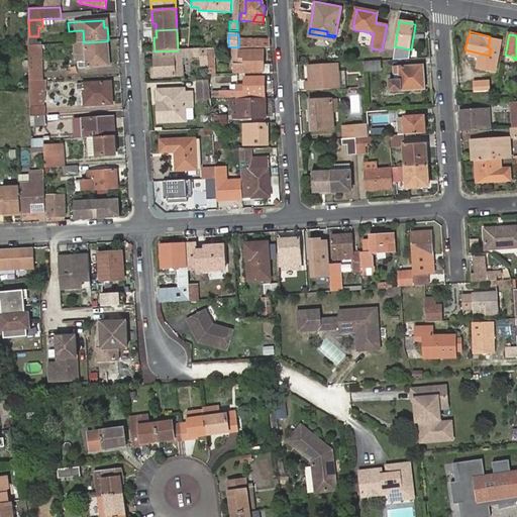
[(271,47),(270,38),(238,38),(238,47),(237,48),(239,48),(271,47)]
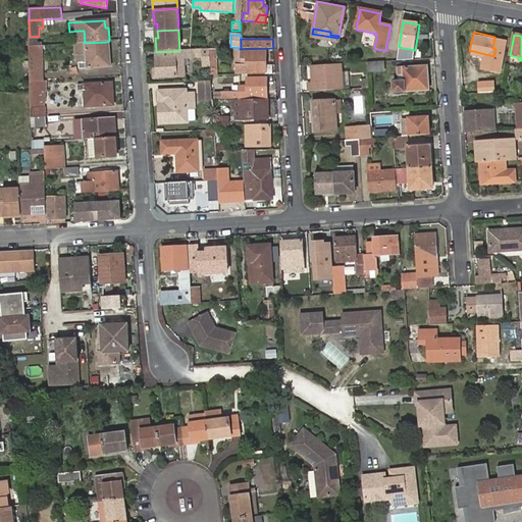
[(80,43),(76,44),(77,61),(79,61),(81,69),(111,66),(110,56),(107,56),(106,42),(85,43),(80,43)]
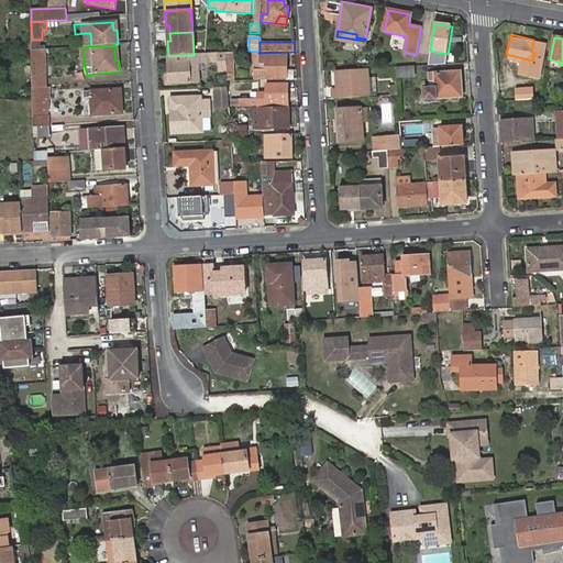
[(32,57),(33,89),(46,89),(45,78),(45,69),(44,50),(40,50),(32,51),(32,57)]
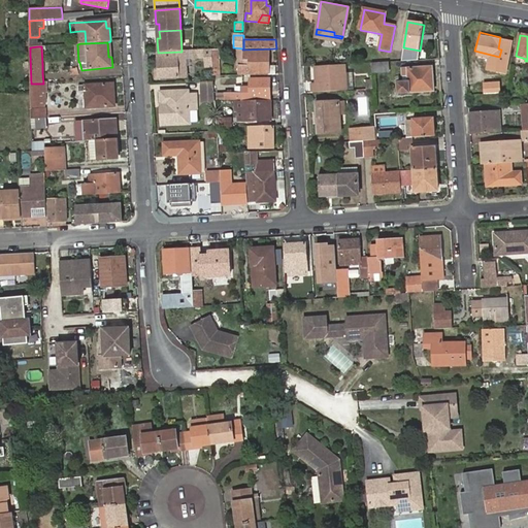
[(244,50),(242,50),(237,50),(236,65),(238,66),(238,73),(268,72),(268,74),(275,74),(275,66),(269,66),(269,52),(244,52),(244,50)]
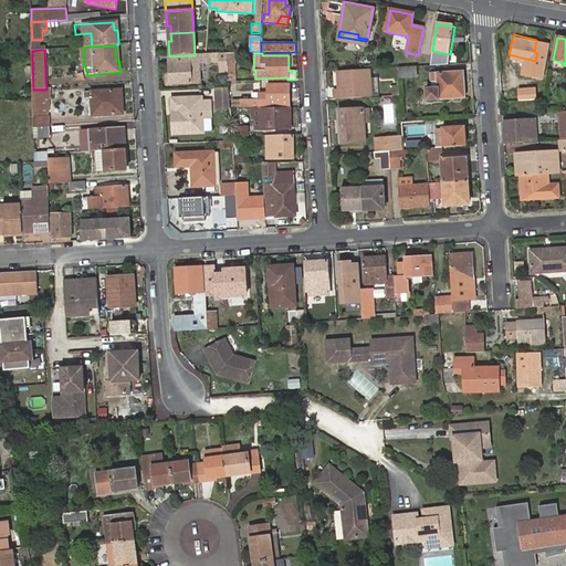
[(228,54),(196,55),(196,58),(170,59),(171,74),(173,85),(200,83),(200,63),(219,62),(229,61),(228,54)]
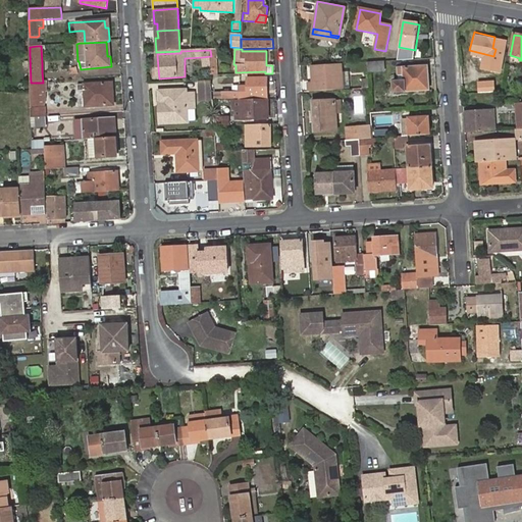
[(211,65),(211,56),(202,57),(203,66),(211,65)]
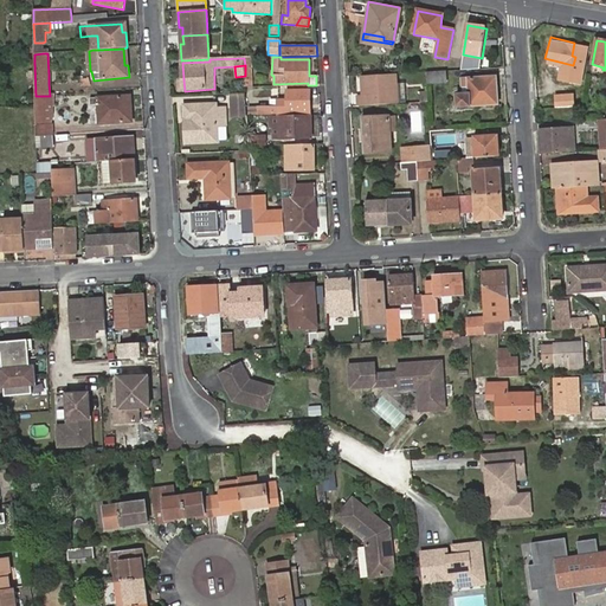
[(446,71),(426,73),(426,82),(447,81),(446,71)]
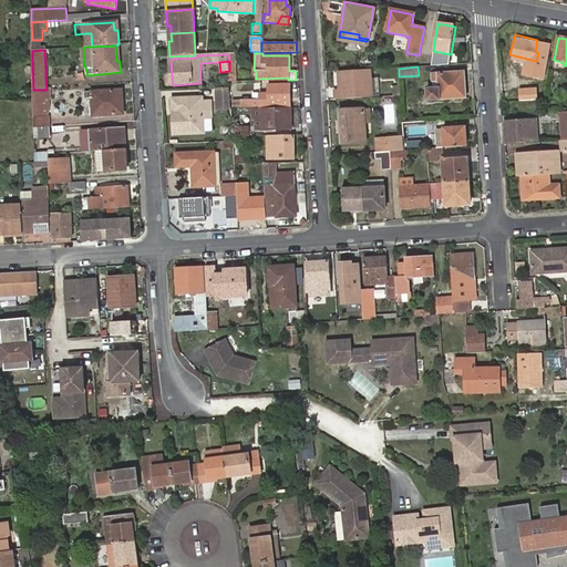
[(336,100),(373,99),(372,79),(372,70),(338,71),(340,91),(336,91),(336,100)]
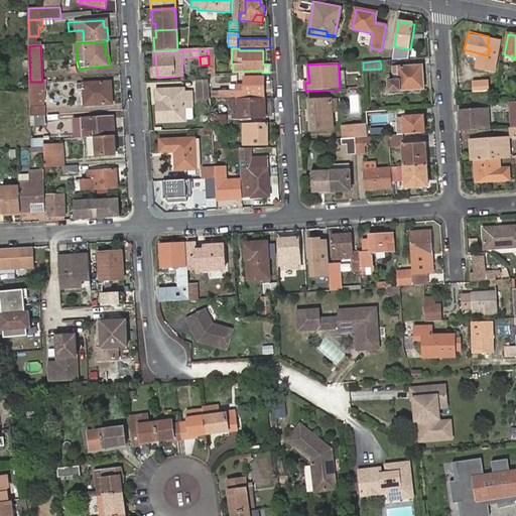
[(389,92),(424,90),(422,67),(393,69),(394,82),(389,82),(389,92)]
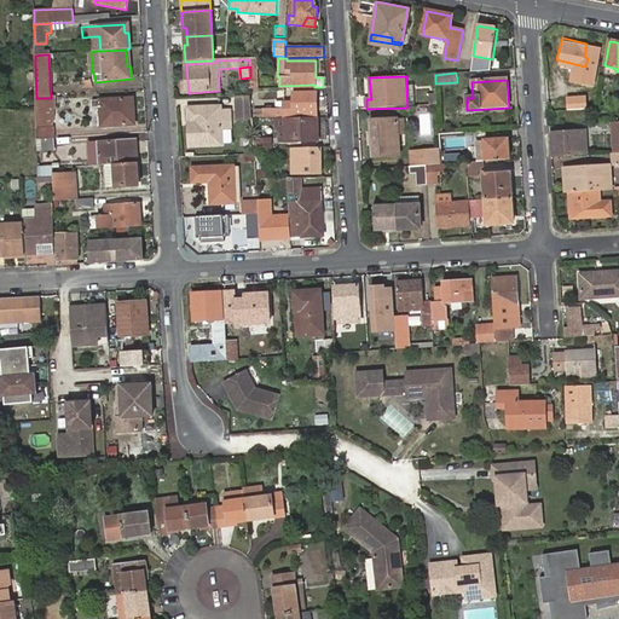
[(586,104),(595,104),(597,87),(586,87),(586,91),(582,92),(571,92),(571,109),(586,108),(586,104)]
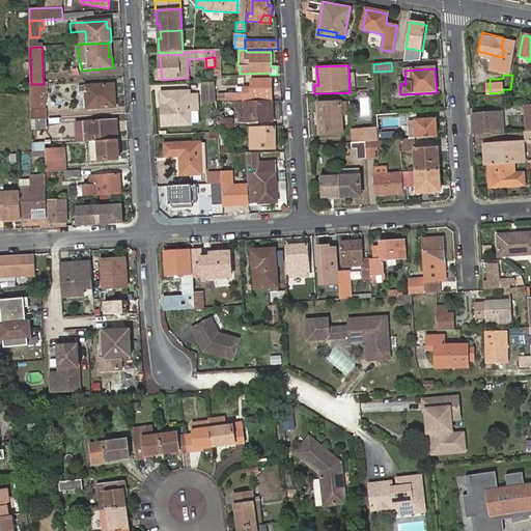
[(243,92),(217,93),(217,100),(244,100),(271,99),(271,81),(251,81),(251,87),(243,87),(243,92)]
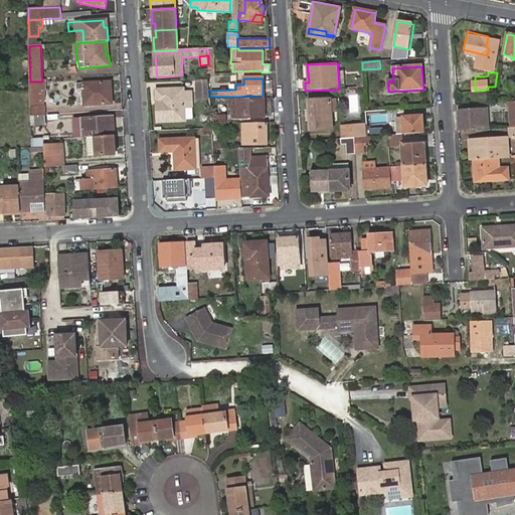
[(209,99),(208,79),(198,80),(199,99),(209,99)]
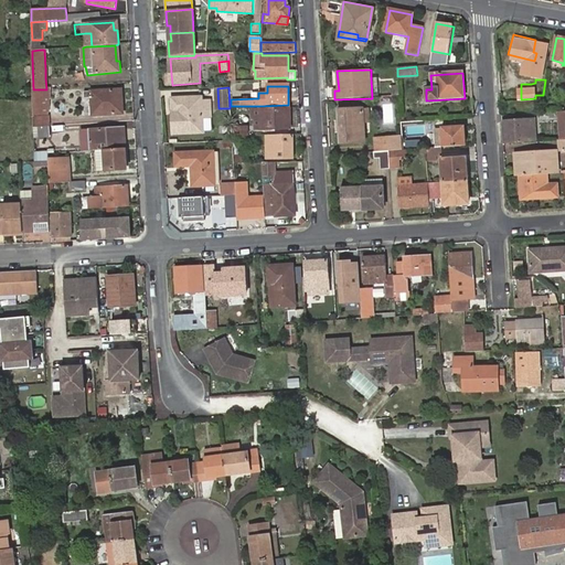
[(33,100),(34,128),(48,127),(48,117),(42,117),(41,100),(45,99),(46,89),(33,89),(33,100)]
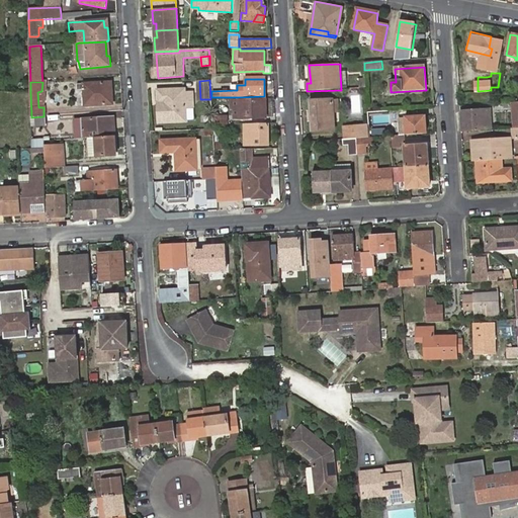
[(91,98),(91,106),(112,105),(110,83),(76,85),(77,90),(84,90),(84,99),(91,98)]
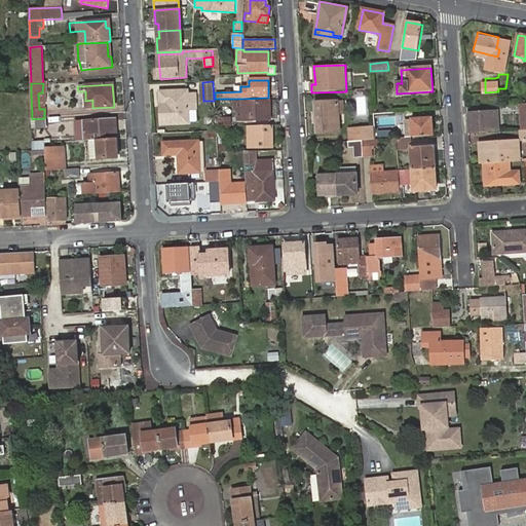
[(166,103),(166,108),(166,123),(188,122),(188,110),(197,110),(196,95),(187,96),(187,92),(161,94),(161,103),(166,103)]
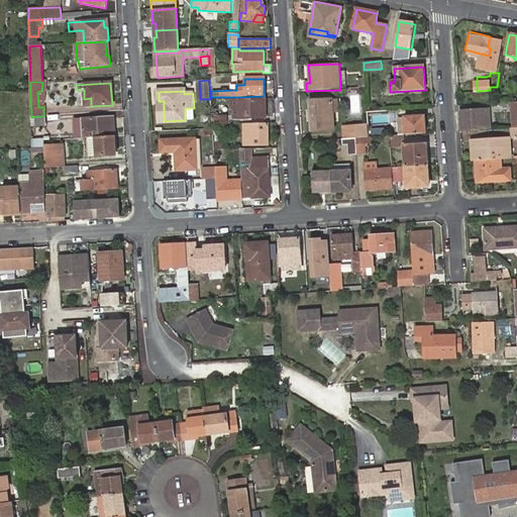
[(264,98),(238,99),(237,101),(238,117),(265,116),(264,98)]
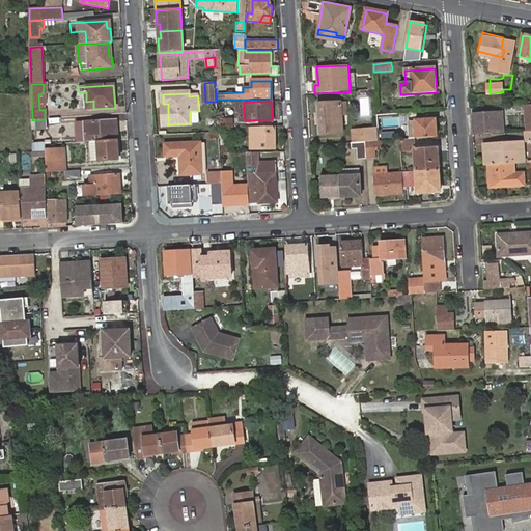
[(343,134),(342,116),(341,102),(317,104),(319,136),(343,134)]
